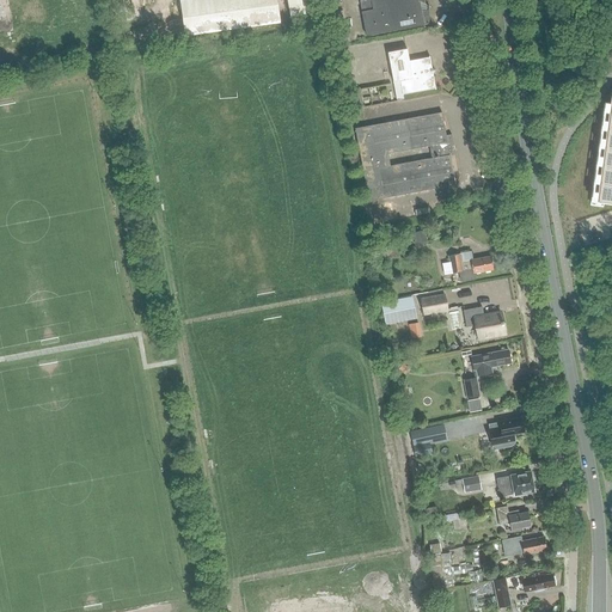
[(428,7),(428,12),(421,12),(417,0),(363,0),(360,1),(362,13),(366,37),(423,26),(423,25),(428,25),(428,30),(429,30),(428,7)]
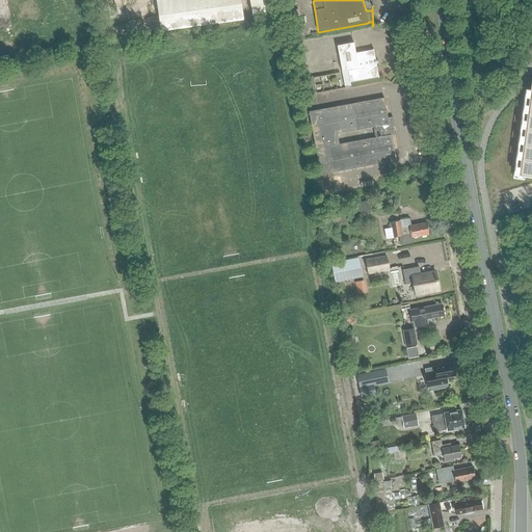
[(298,11),(287,14),(292,43),(303,41),(298,11)]
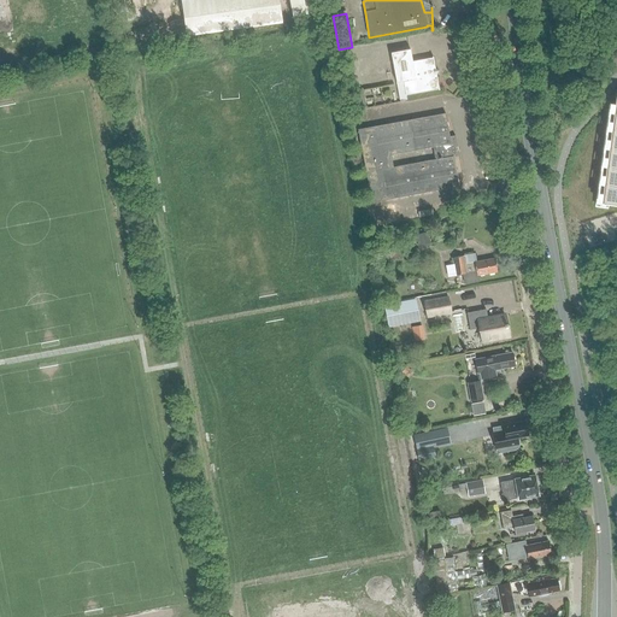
[(406,97),(439,90),(440,92),(438,76),(439,72),(436,70),(434,58),(433,58),(433,59),(413,63),(411,51),(392,54),(400,101),(407,100),(406,97)]
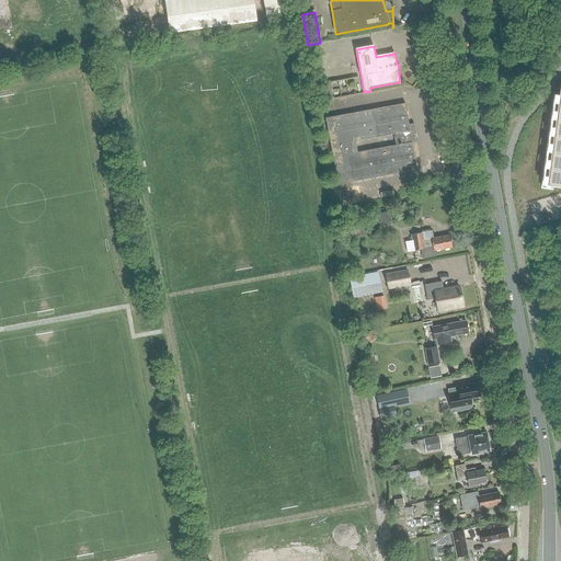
[(316,83),(318,100),(333,98),(330,81),(316,83)]
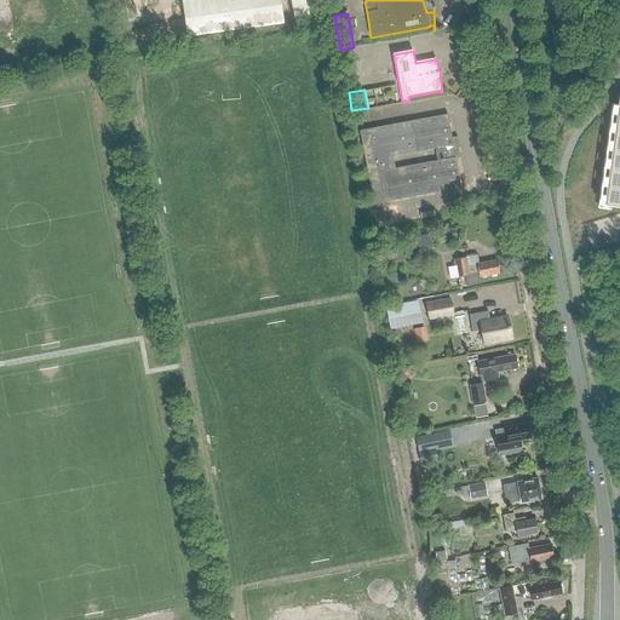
[(619,95),(619,96),(619,105),(604,205),(612,206),(619,206),(619,95)]
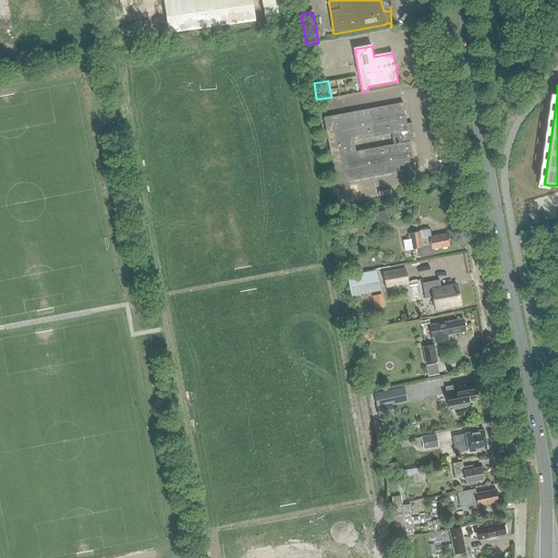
[(405,113),(403,105),(401,105),(371,110),(364,111),(324,118),(336,184),(350,182),(375,178),(401,173),(415,170),(413,158),(417,157),(412,124),(408,125),(405,113)]
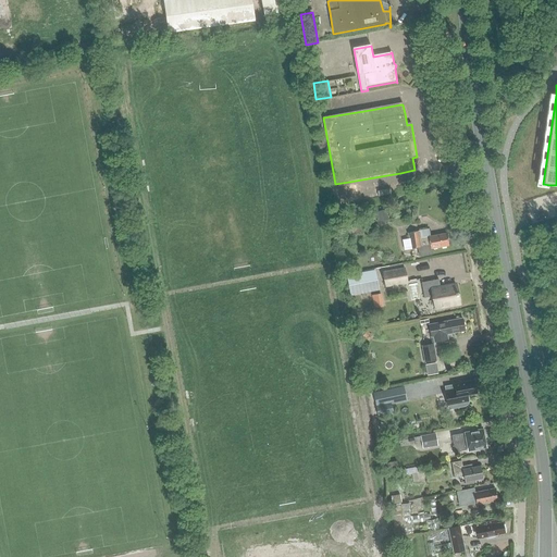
[(375,211),(372,212),(373,213),(374,218),(376,217),(378,221),(387,218),(385,210),(375,213),(375,212),(375,211)]
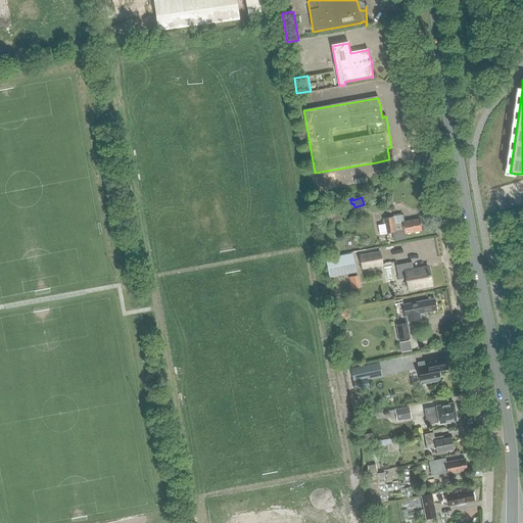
[(217,198),(206,200),(210,222),(222,219),(217,198)]
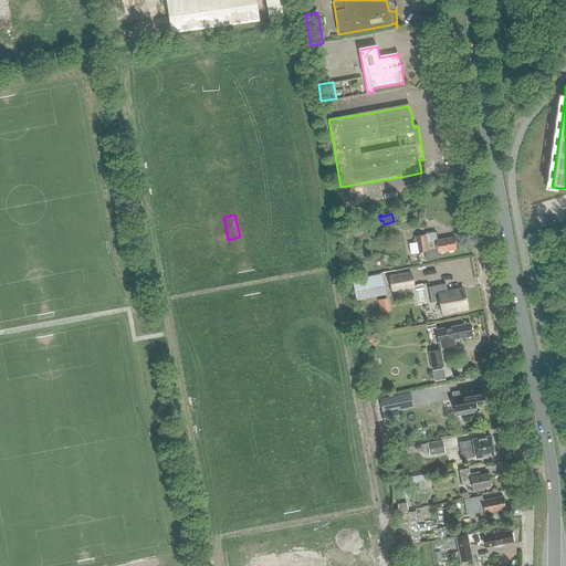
[(427,236),(415,237),(416,243),(418,253),(425,252),(427,260),(440,258),(439,253),(456,250),(453,238),(438,241),(428,242),(427,236)]
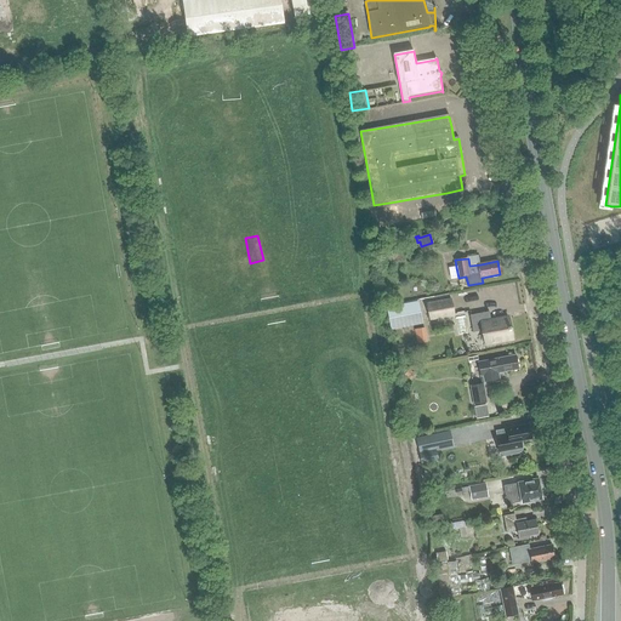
[(285,288),(257,292),(260,300),(265,298),(266,305),(288,301),(285,288)]
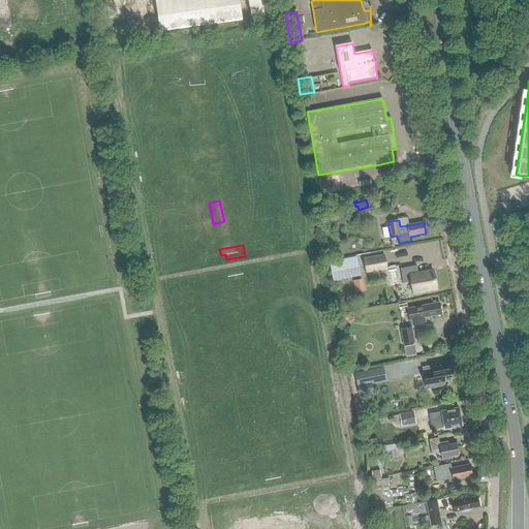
[(189,255),(170,258),(173,270),(191,267),(189,255)]
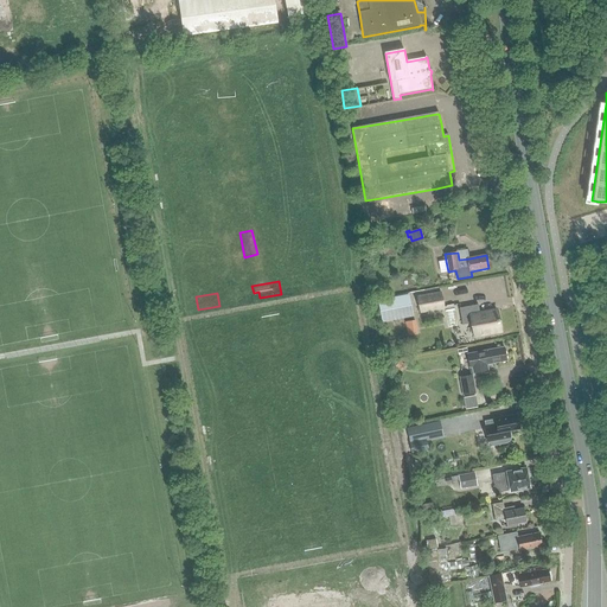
[(417,298),(421,311),(442,307),(440,293),(417,298)]
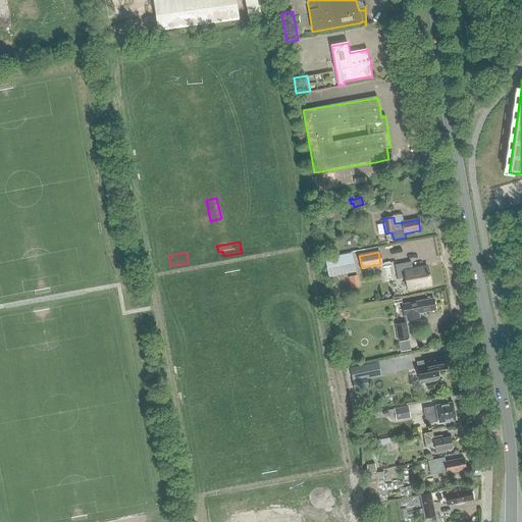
[(242,253),(223,256),(225,267),(244,263),(242,253)]
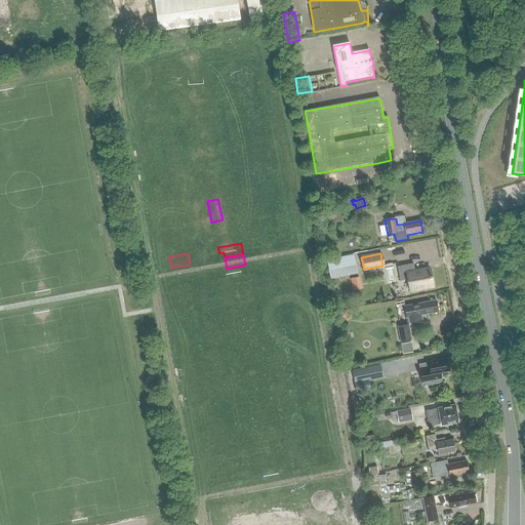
[(328,260),(331,277),(356,273),(353,256),(328,260)]
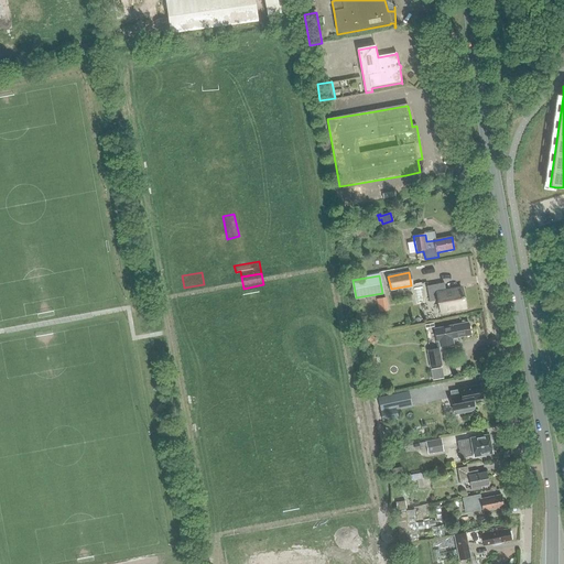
[(451,310),(465,306),(462,289),(445,292),(444,283),(426,286),(430,301),(438,300),(441,312),(443,311),(445,313),(449,312),(451,310)]
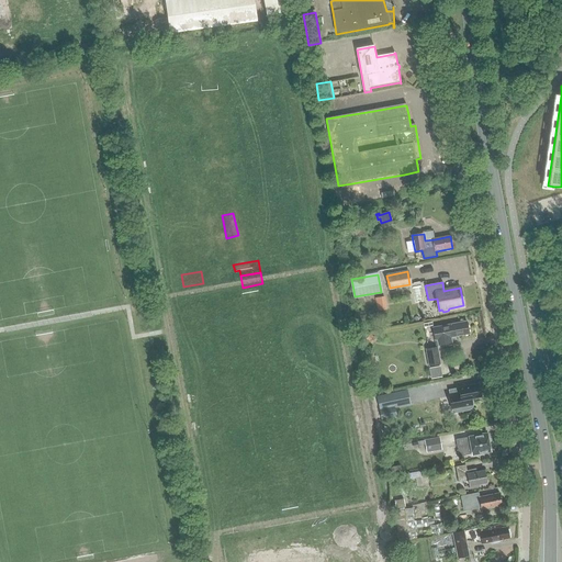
[(203,283),(183,287),(186,299),(205,294),(203,283)]
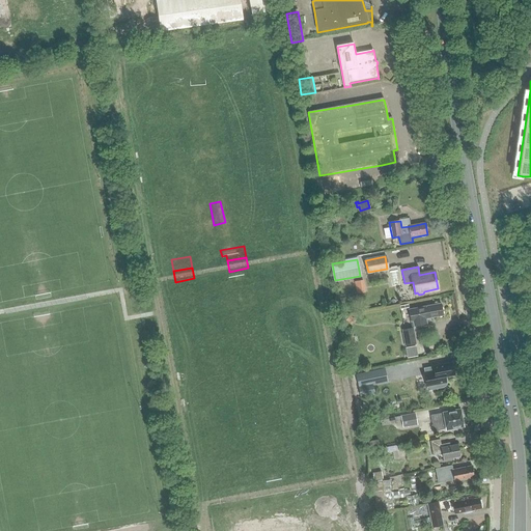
[(248,268),(229,272),(231,282),(250,279),(248,268)]
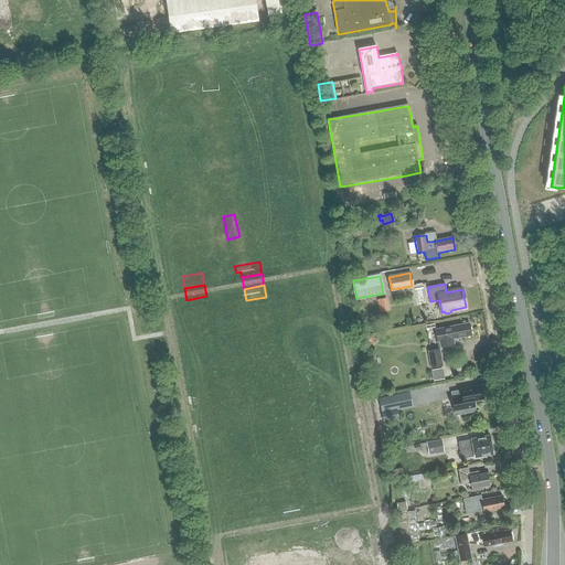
[(206,296),(187,300),(189,311),(209,308),(206,296)]
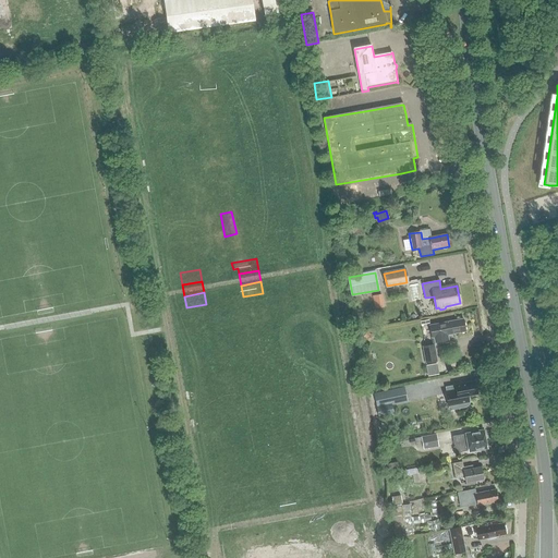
[(263,293),(243,296),(245,308),(265,305),(263,293)]
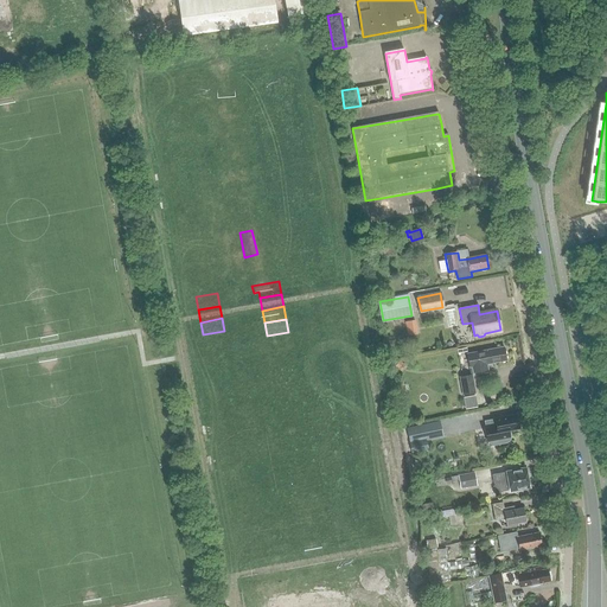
[(415,320),(404,321),(407,331),(416,328),(415,320)]
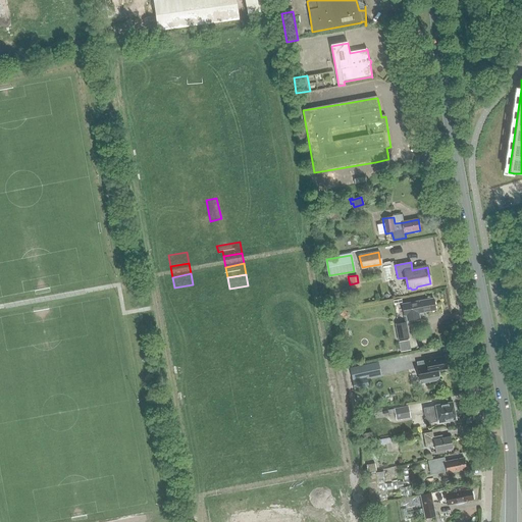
[(174,288),(176,299),(195,296),(193,284),(174,288)]
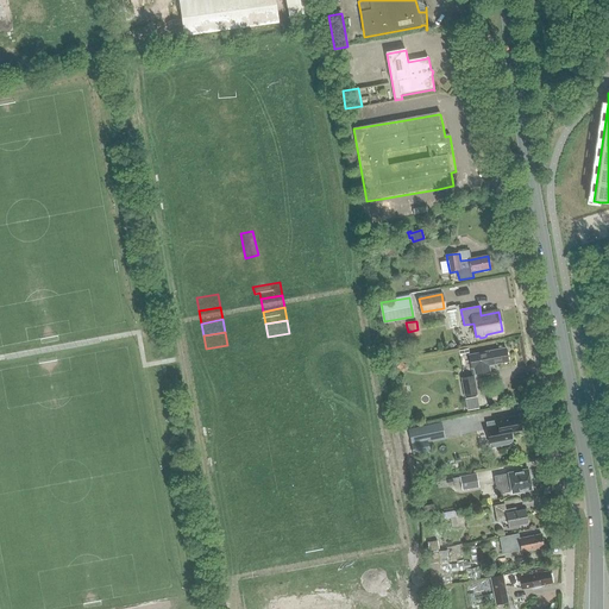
[(289,333),(268,337),(270,350),(292,345),(289,333)]
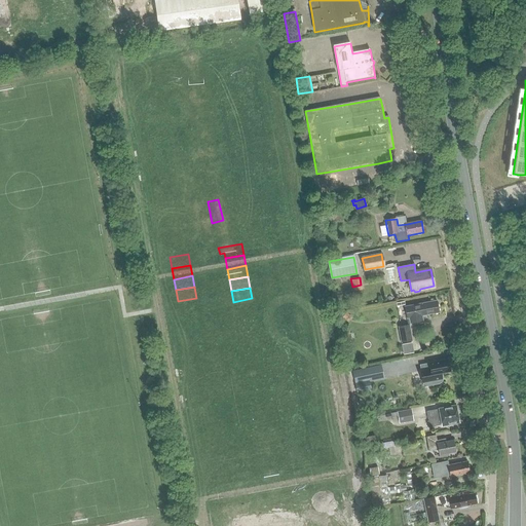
[(196,298),(178,301),(180,312),(198,308),(196,298)]
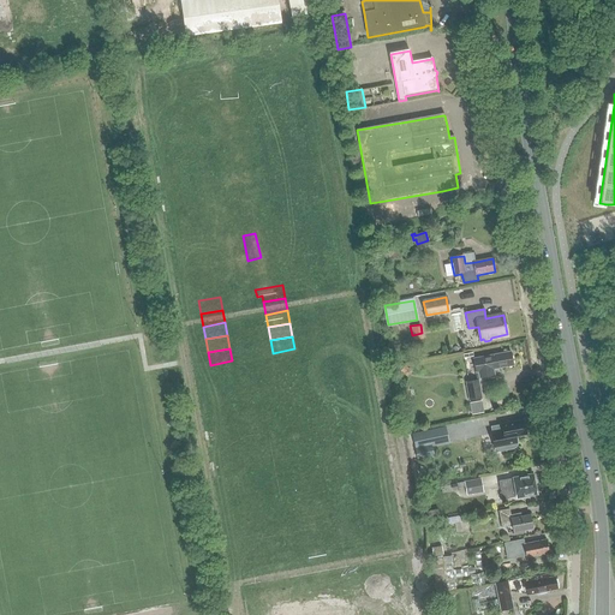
[(294,348),(273,353),(275,365),(297,362),(294,348)]
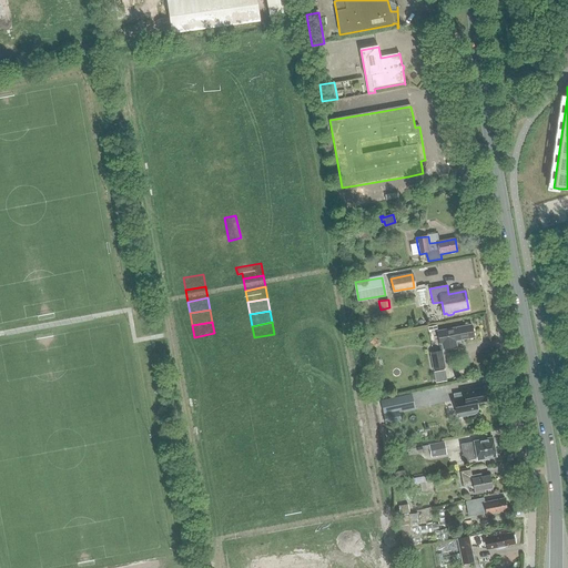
[(459,341),(460,340),(474,337),(472,325),(453,328),(437,332),(439,344),(442,343),(443,350),(456,346),(455,341),(456,341),(457,342),(459,341)]
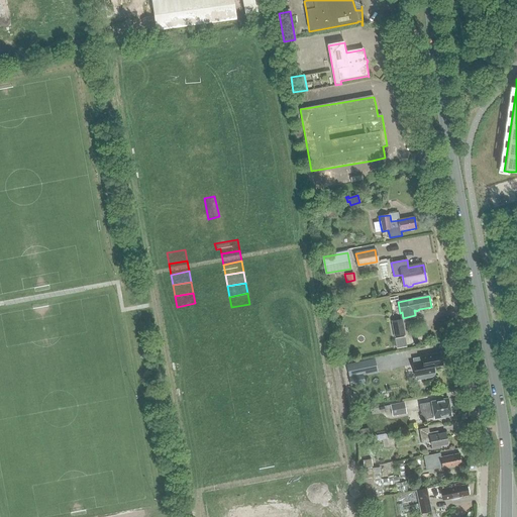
[(195,303),(177,307),(179,317),(197,314),(195,303)]
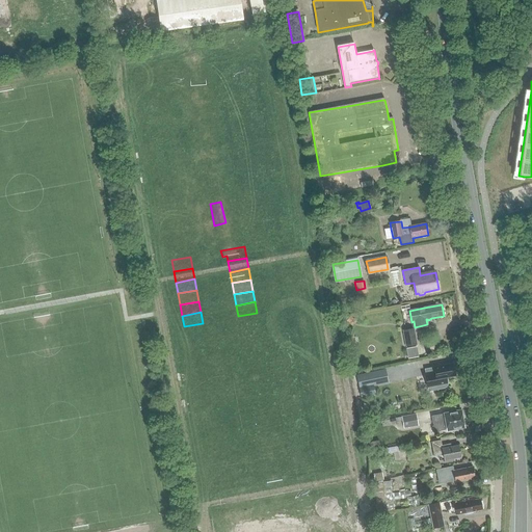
[(257,313),(238,316),(240,327),(259,324),(257,313)]
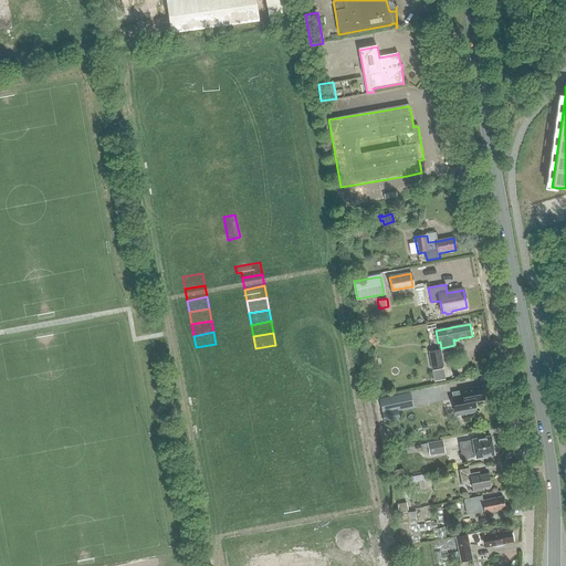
[(378,341),(374,336),(368,342),(373,346),(378,341)]
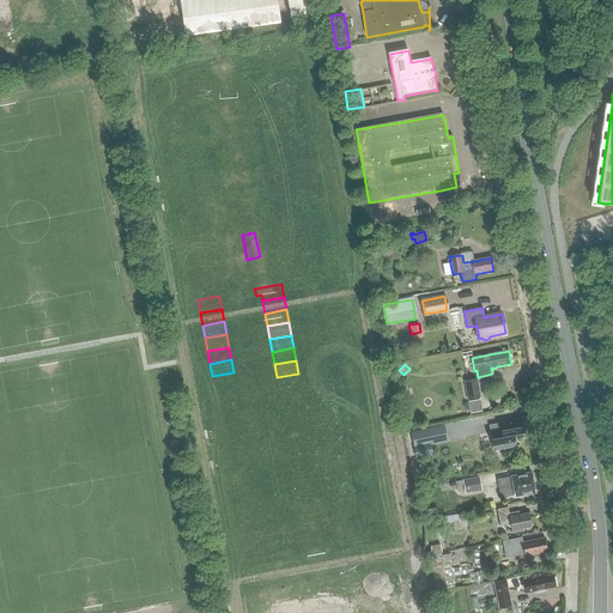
[(234,372),(212,376),(214,389),(236,386),(234,372)]
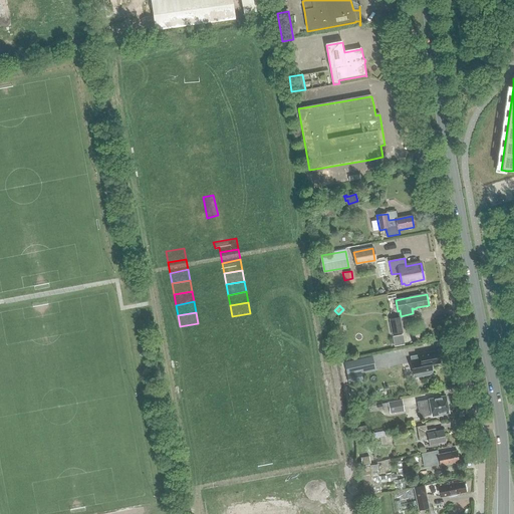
[(400,317),(390,319),(393,335),(403,333),(400,317)]
